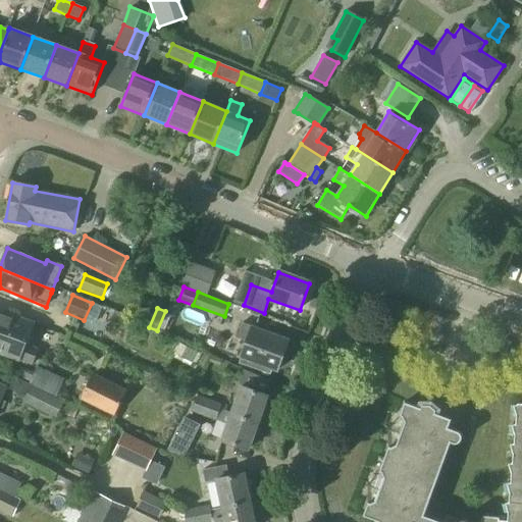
[(34,324),(0,311),(0,353),(20,361),(20,360),(34,365),(39,350),(32,347),(35,337),(30,335),(34,324)]
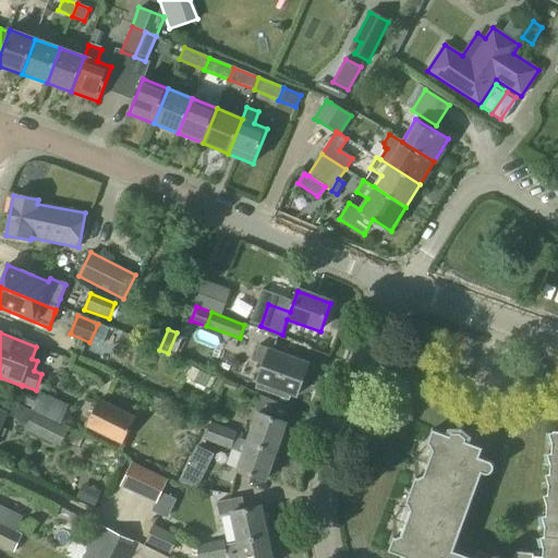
[(295,398),(308,364),(258,344),(253,360),(265,364),(257,384),(295,398)]
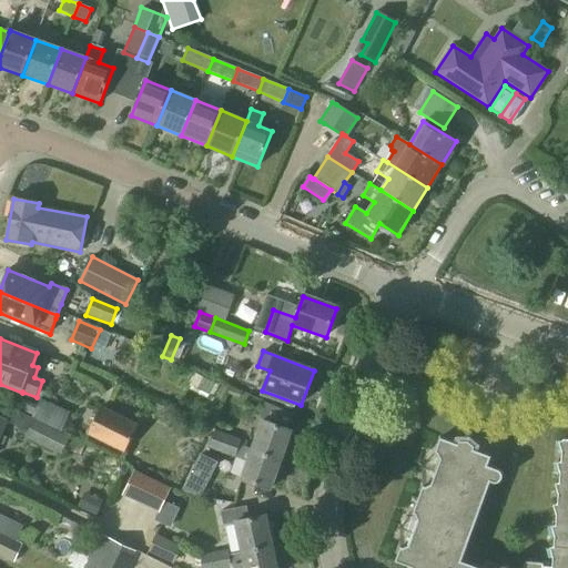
[(189,368),(183,384),(208,393),(213,377),(189,368)]
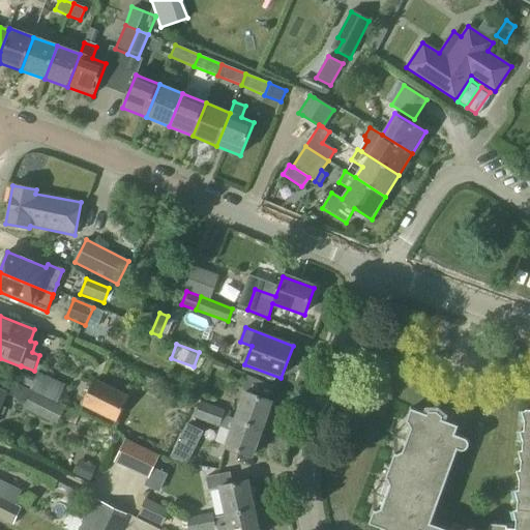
[(30,390),(32,392),(56,403),(63,387),(37,375),(30,390)]
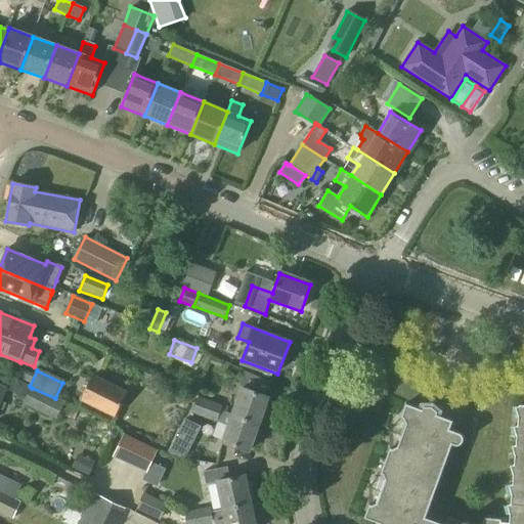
[(81,400),(115,417),(127,393),(92,376),(81,400)]
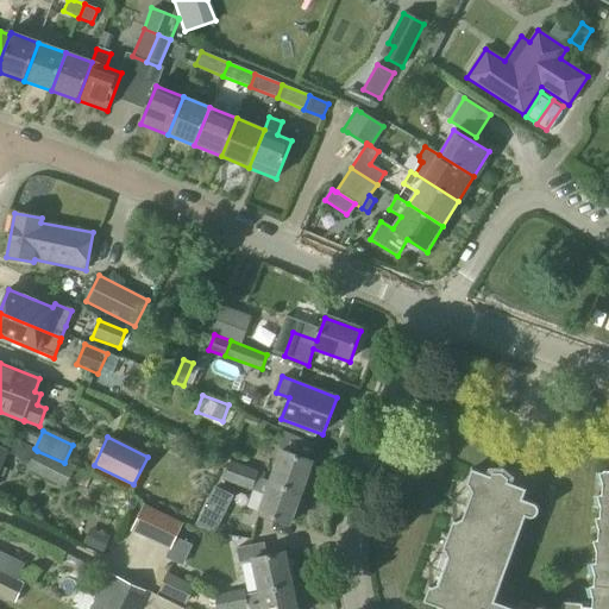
[(64,463),(37,451),(27,471),(62,488),(73,468),(64,463)]
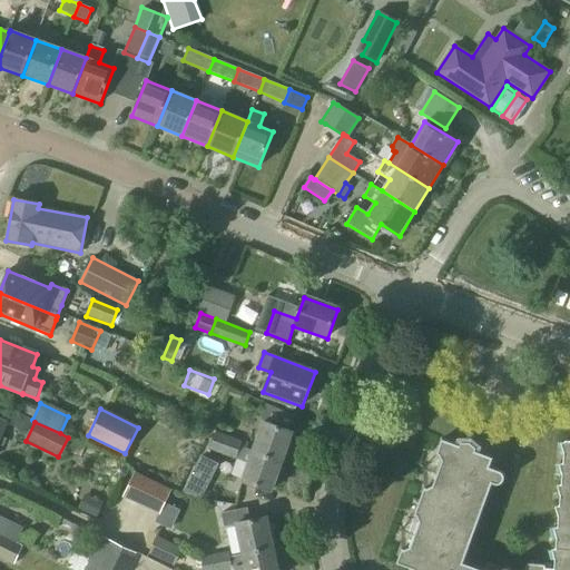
[(253,452),(282,462),(292,433),(264,422),(253,452)]
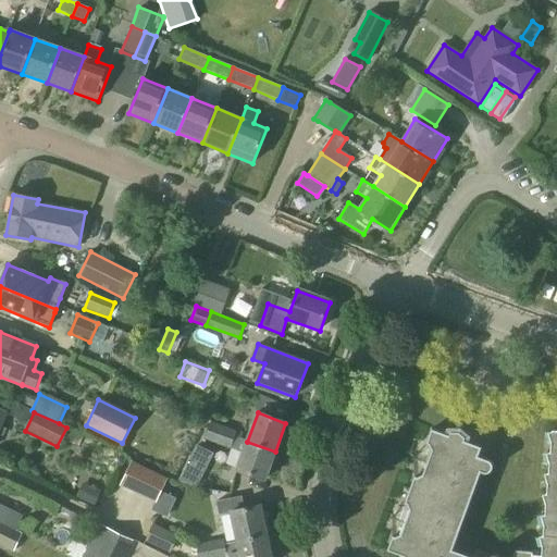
[(203,438),(215,443),(218,434),(222,435),(225,426),(210,421),(203,438)]
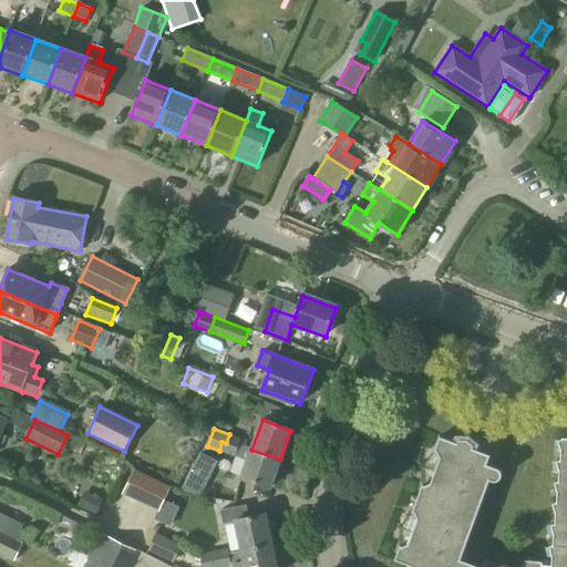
[(222,442),(219,451),(235,456),(239,445),(241,440),(229,434),(226,443),(222,442)]
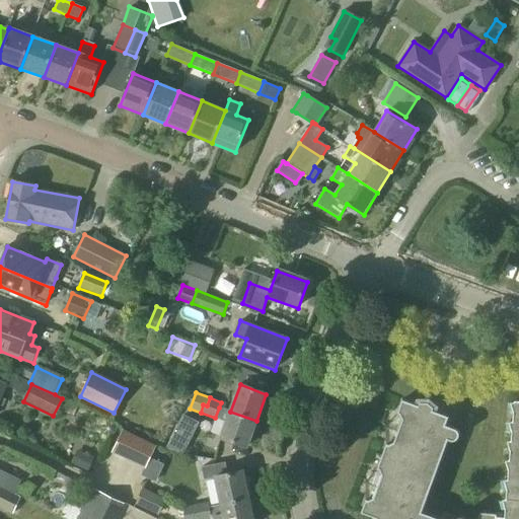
[(410,518),(414,510),(440,437),(450,441),(451,441),(453,441),(455,441),(456,440),(457,439),(458,437),(458,435),(458,433),(457,431),(456,430),(455,430),(445,426),(448,417),(433,411),(434,408),(427,402),(419,402),(418,405),(402,399),(401,400),(403,401),(399,412),(397,412),(397,413),(400,414),(402,419),(393,442),(389,444),(386,443),(385,445),(387,445),(383,456),(382,455),(381,456),(383,457),(379,467),(377,467),(377,468),(380,469),(382,474),(373,498),(369,500),(366,499),(365,501),(367,501),(363,511),(361,511),(361,512),(376,518),(375,518),(410,518)]
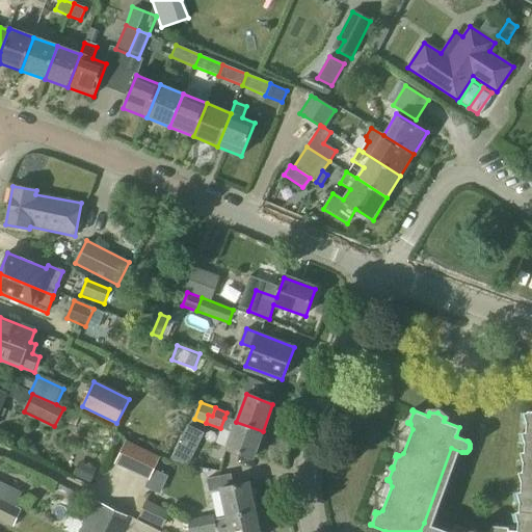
[(467,531),(531,531),(531,411),(527,411),(527,413),(524,414),(526,423),(526,432),(522,433),(525,443),(524,452),(521,453),(523,462),(522,472),(519,473),(521,482),(520,491),(516,493),(520,503),(519,511),(514,512),(517,523),(516,531),(508,530),(508,527),(491,526),(488,531),(476,531),(475,531),(473,530),(471,530),(470,530),(468,531),(467,531)]
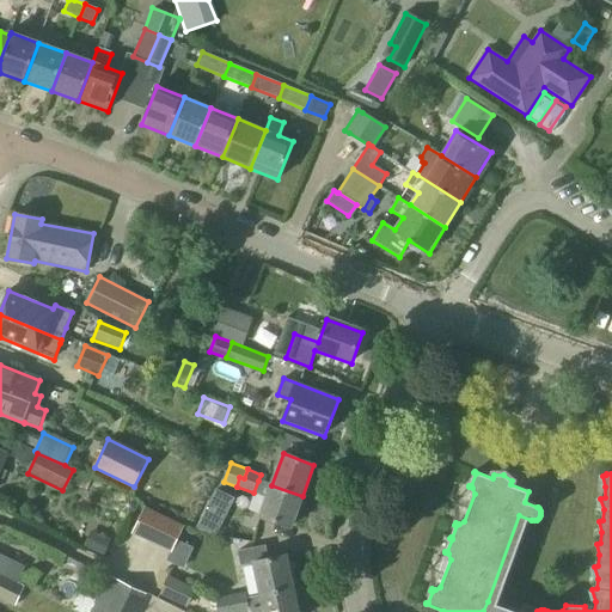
[(267,497),(259,516),(291,527),(303,496),(271,485),(267,497)]
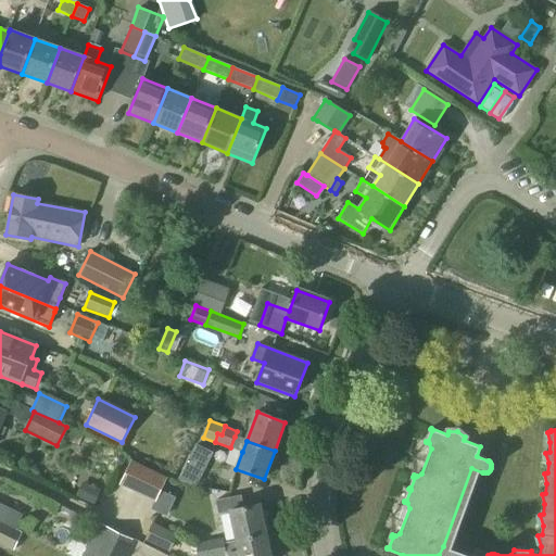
[(131,460),(119,485),(139,494),(150,469),(131,460)]
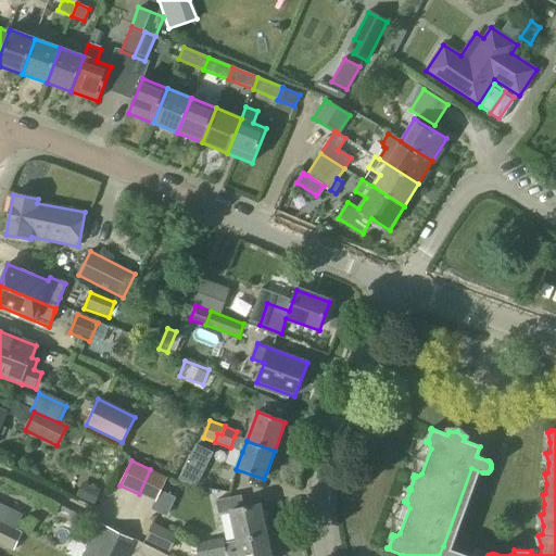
[(197,487),(201,477),(184,468),(178,480),(197,487)]
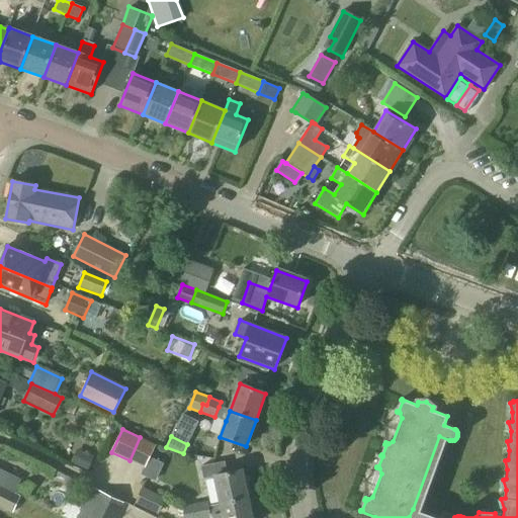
[(87,469),(93,457),(77,450),(72,463),(87,469)]
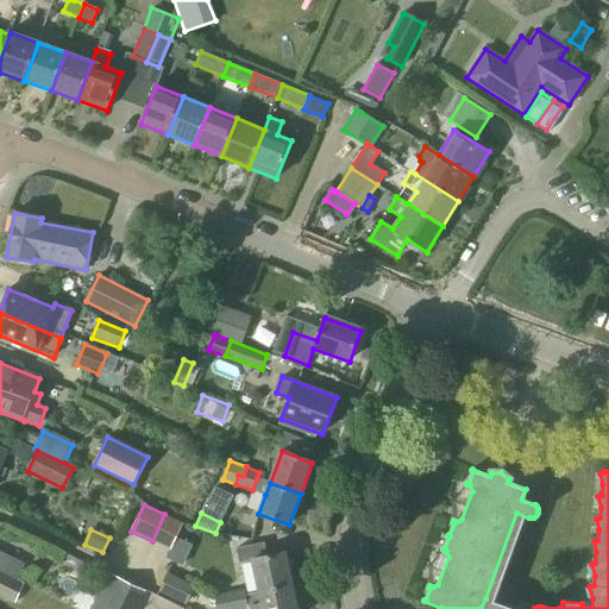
[(252,562),(259,592),(292,585),(284,553),(268,557),(264,542),(236,548),(239,564),(252,562)]
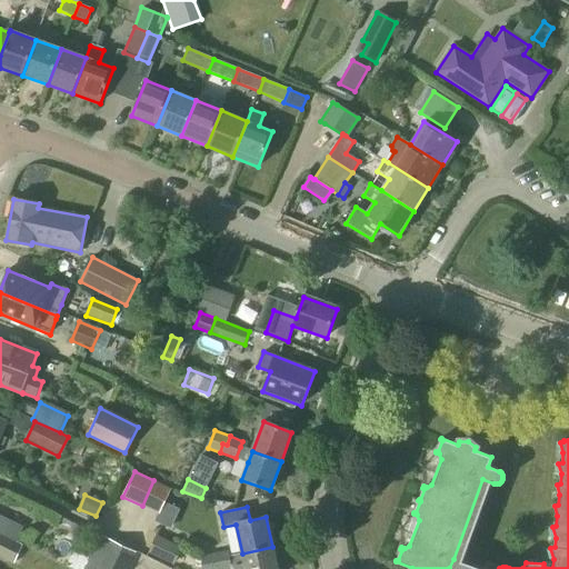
[(0,558),(13,565),(22,546),(0,535),(0,558)]
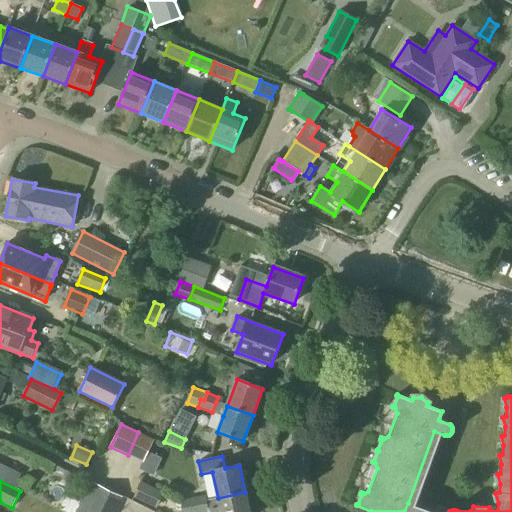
[(155,510),(157,506),(163,495),(142,485),(134,500),(155,510)]
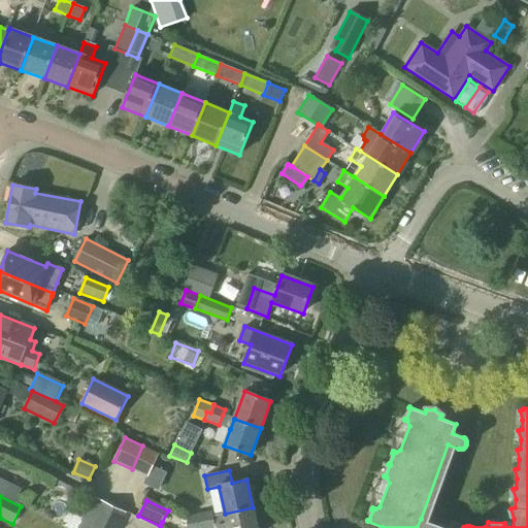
[(90,527),(120,527),(127,514),(102,502),(90,527)]
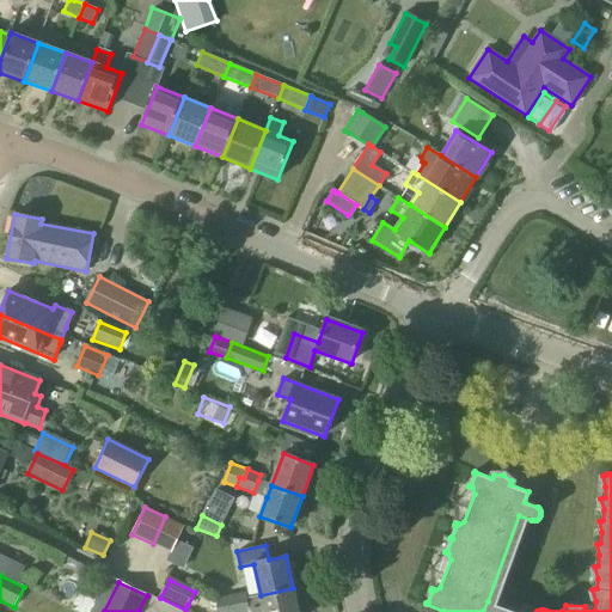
[(298,611),(293,588),(261,595),(263,607),(255,610),(255,611),(298,611)]
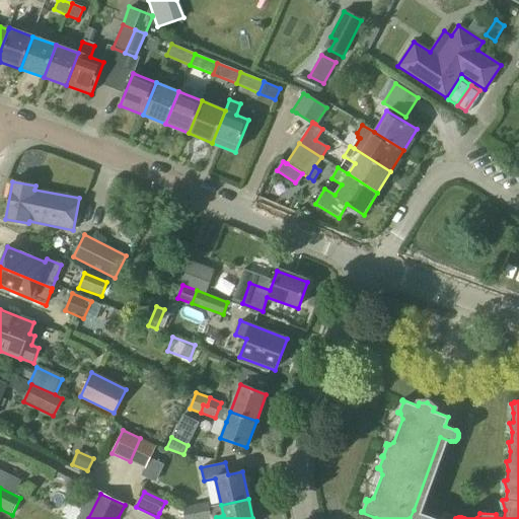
[(196,513),(197,518),(205,518),(211,518),(208,503),(197,505),(198,513),(196,513)]
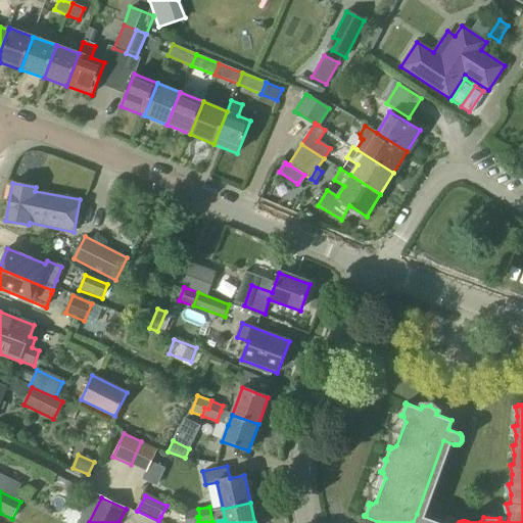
[(186,522),(198,522),(197,517),(199,517),(198,509),(185,512),(186,522)]
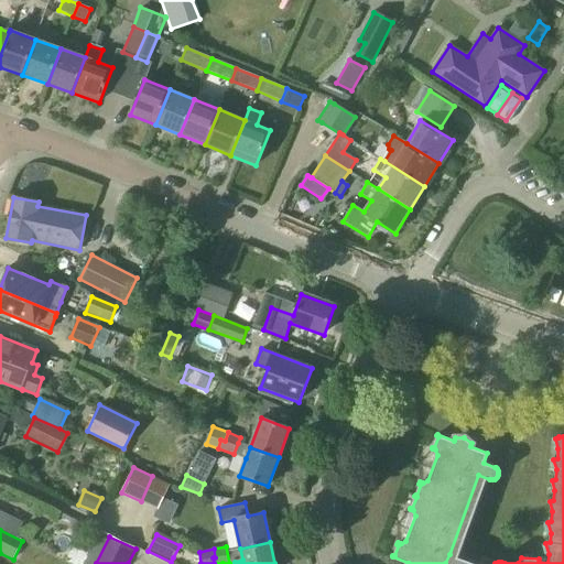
[(477,563),(449,554),(445,563),(477,563)]
